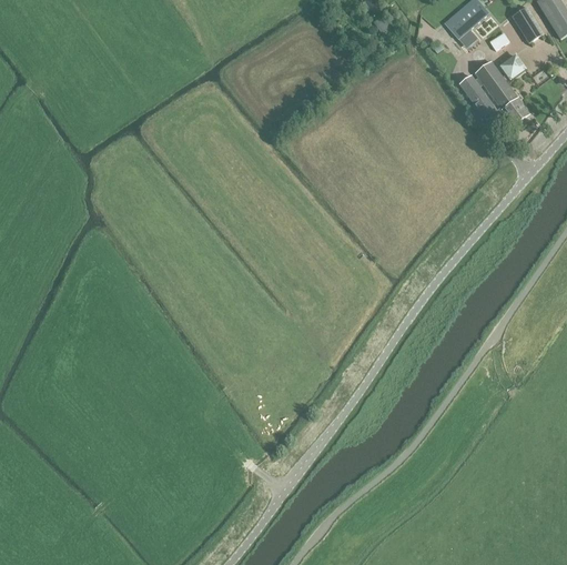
[(366,0),(375,12),(381,9),(374,0),(366,0)]
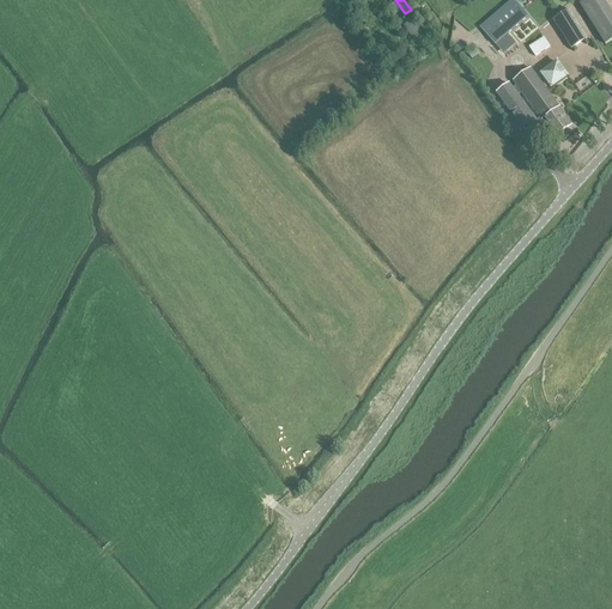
[(494,42),(527,14),(515,0),(507,0),(479,24),(494,42)]
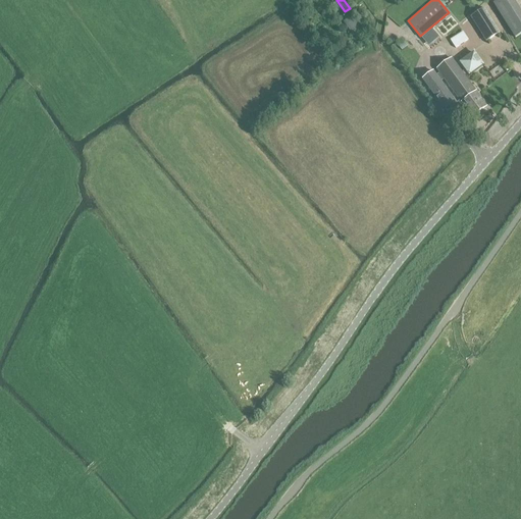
[(514,35),(520,30),(520,7),(516,0),(495,0),(514,35)]
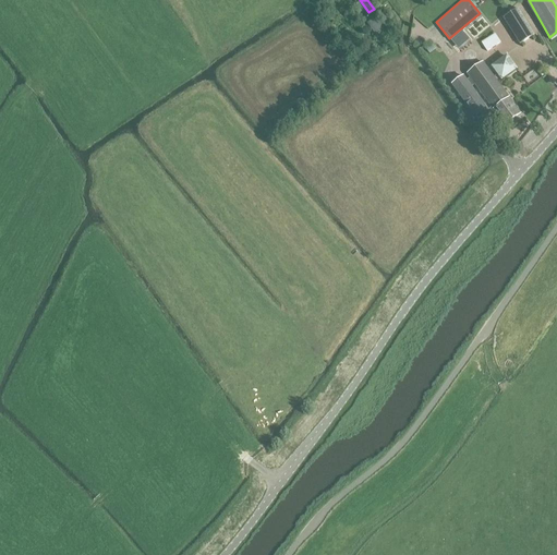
[(519,5),(504,15),(519,40),(535,32),(519,5)]
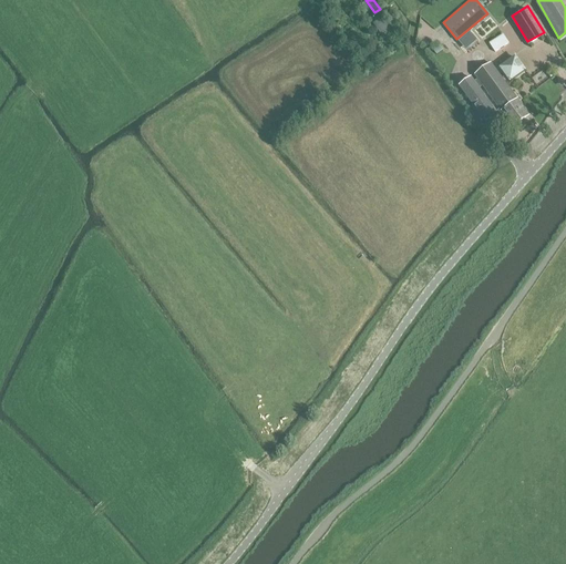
[(382,14),(373,20),(383,34),(392,29),(382,14)]
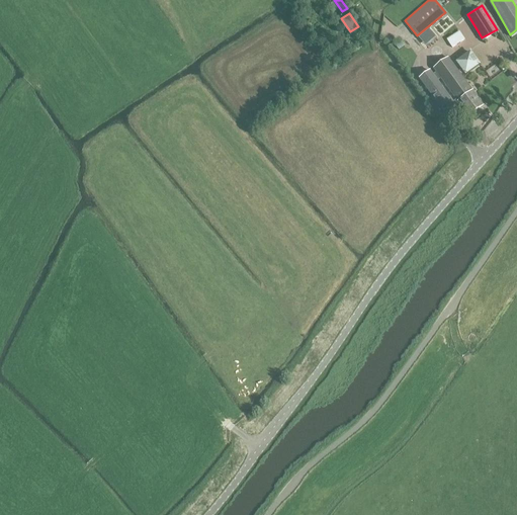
[(446,37),(451,46),(464,37),(458,29),(446,37)]
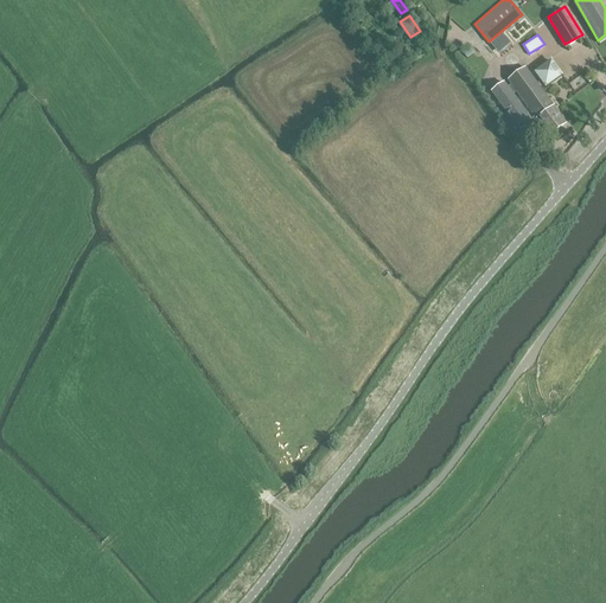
[(546,83),(563,71),(553,56),(535,68),(546,83)]
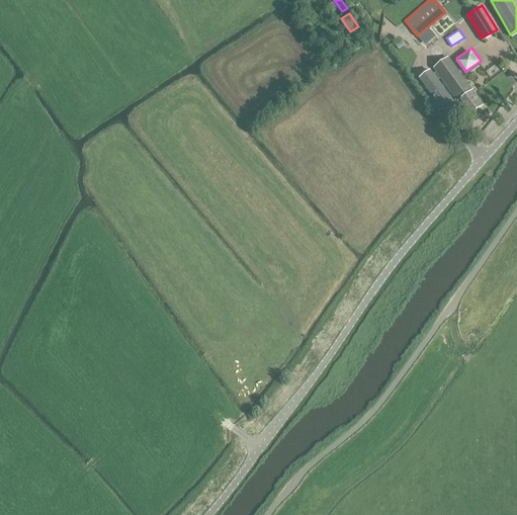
[(455,98),(452,99),(457,106),(460,104),(467,114),(482,103),(447,56),(432,67),(435,71),(455,98)]
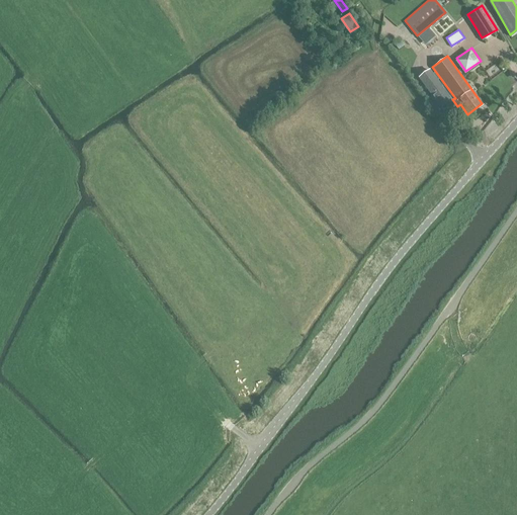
[(430,68),(418,77),(446,115),(457,107),(457,106),(452,99),(455,98),(435,71),(433,72),(430,68)]
